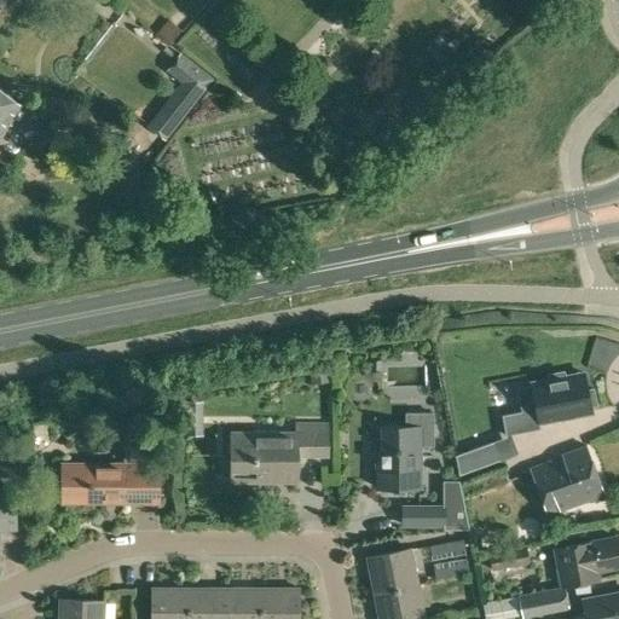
[(166,140),(214,77),(180,51),(166,70),(180,81),(146,125),(166,140)]
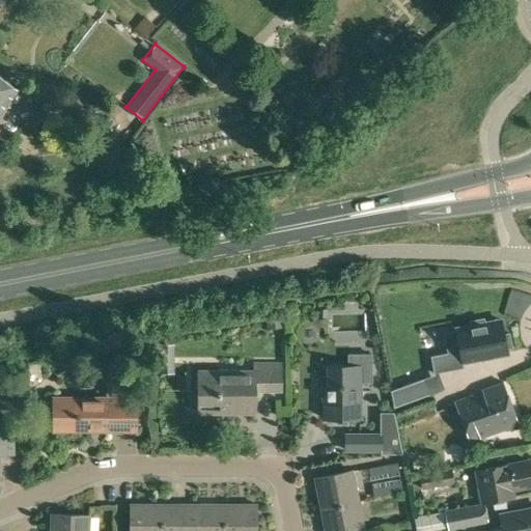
[(0,115),(19,90),(0,76),(0,115)]
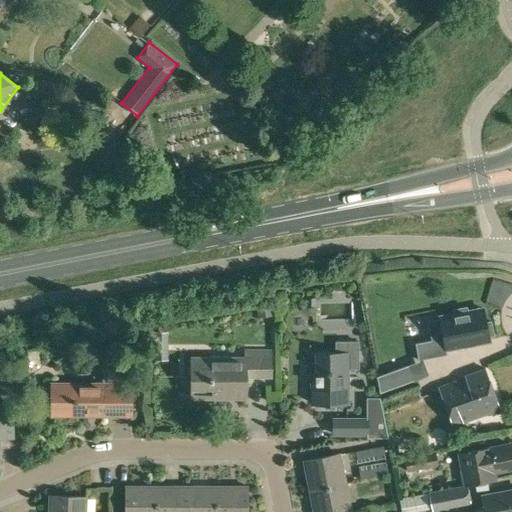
[(315,303),(315,298),(314,299),(314,295),(309,295),(309,299),(307,299),(307,304),(308,306),(315,305),(315,303)]
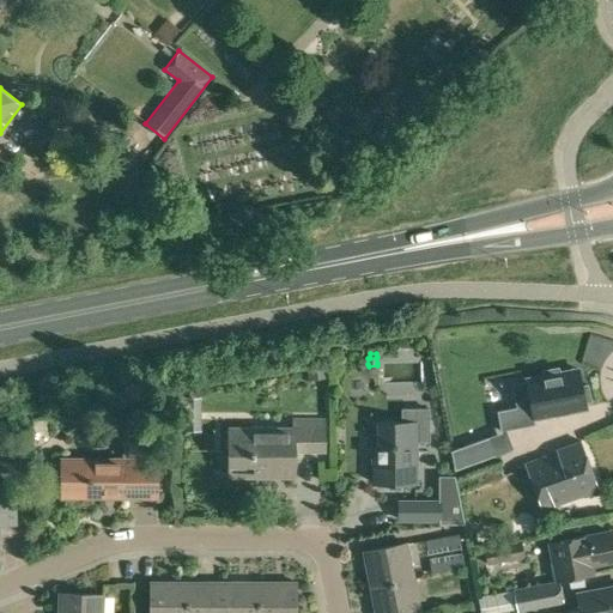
[(529,405),(497,411),(501,430),(534,424),(534,419),(588,408),(586,401),(592,401),(588,383),(583,384),(580,368),(559,371),(559,366),(541,370),(542,375),(525,377),(529,405)]
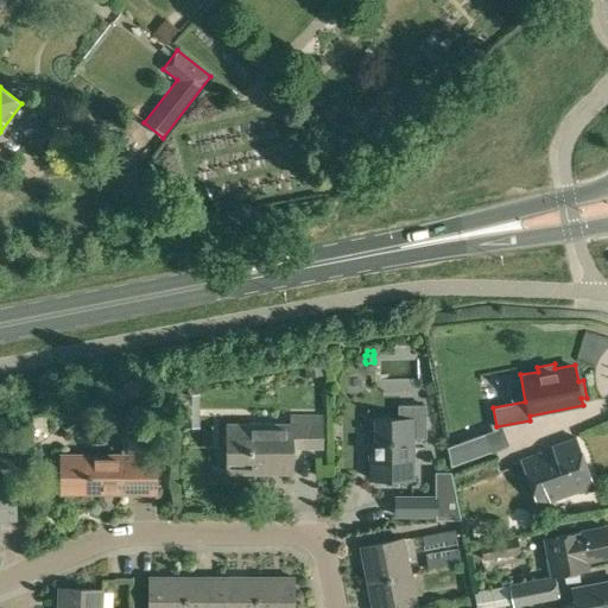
[(426,437),(425,405),(399,405),(399,419),(377,419),(377,455),(371,455),(371,479),(413,479),(413,437),(426,437)]
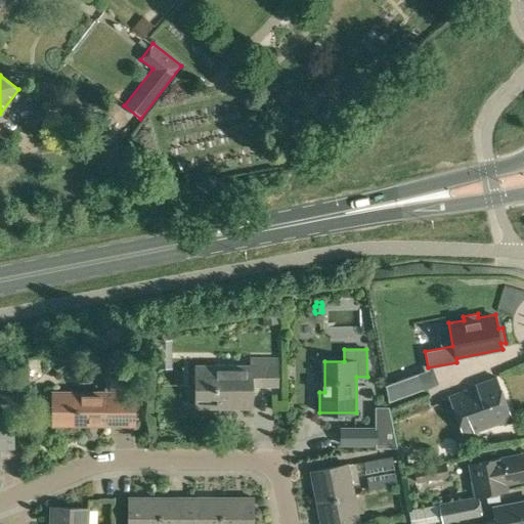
[(278,386),(278,359),(251,359),(251,366),(195,366),(195,408),(252,408),(252,386),(278,386)]
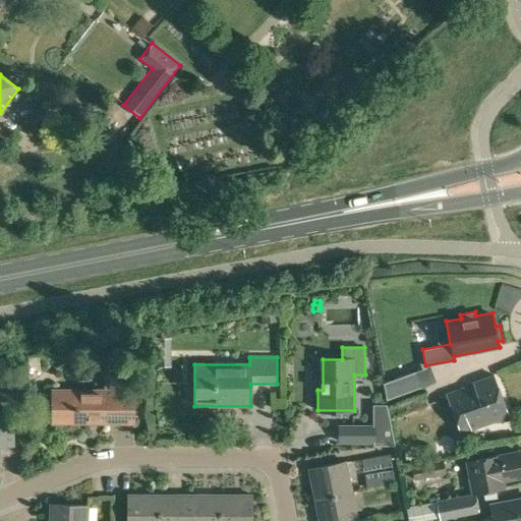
[(121,388),(121,364),(104,364),(104,388),(51,389),(51,423),(134,423),(134,388),(121,388)]
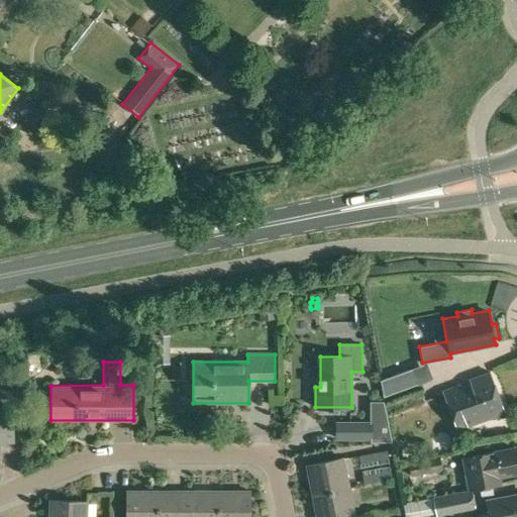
[(410,369),(381,381),(384,396),(416,384),(410,369)]
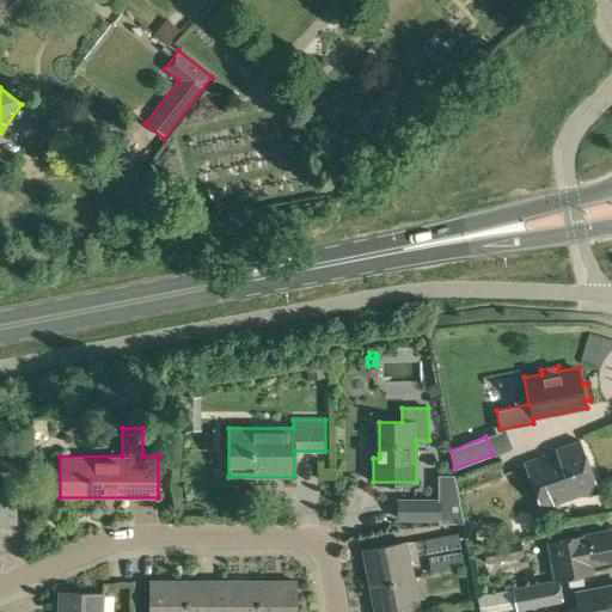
[(555,503),(599,488),(581,440),(557,448),(557,451),(525,463),(542,507),(554,502),(555,503)]
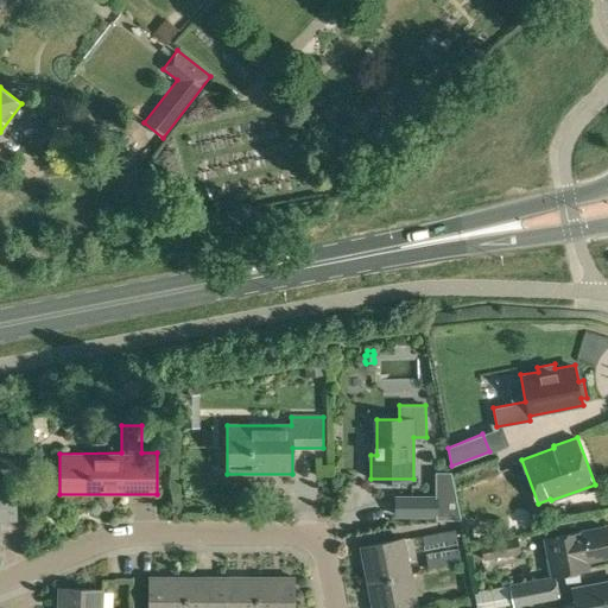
[(0,519),(17,520),(17,480),(0,480),(0,519)]
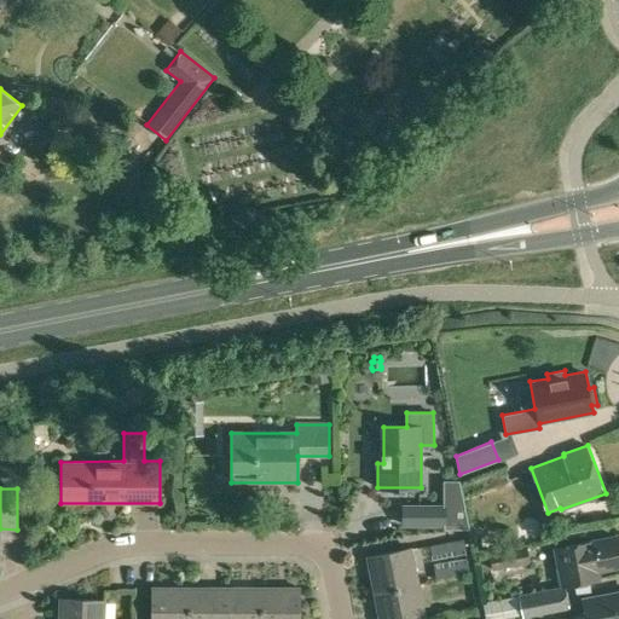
[(466,530),(466,507),(446,507),(446,504),(401,504),(401,526),(444,526),(444,530),(466,530)]
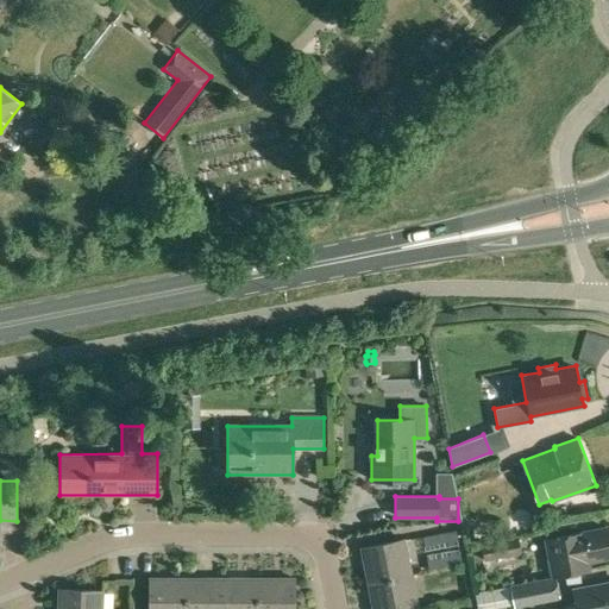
[(552,576),(556,576),(589,570),(588,562),(608,557),(608,534),(608,528),(545,540),(552,576)]
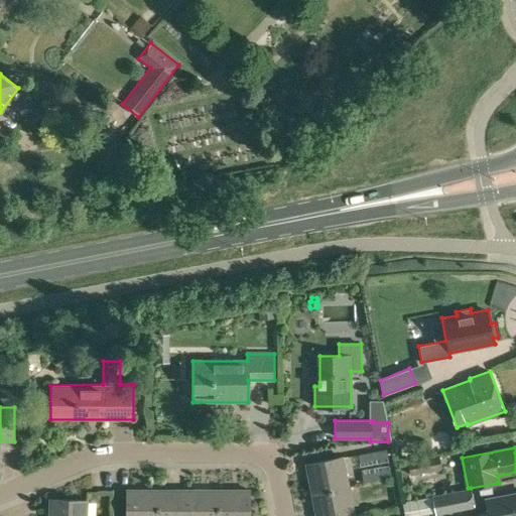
[(385,448),(358,455),(360,466),(387,461),(385,448)]
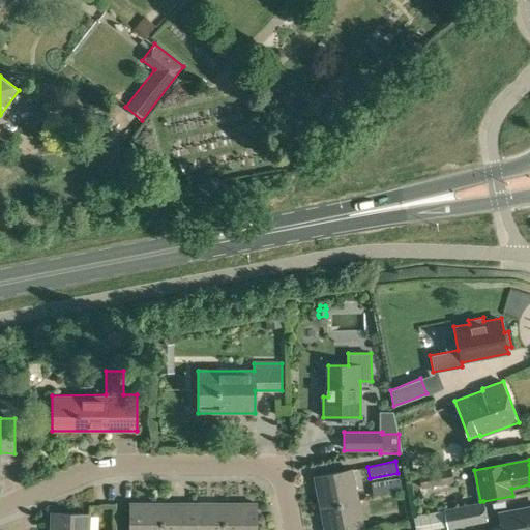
[(421,488),(453,481),(451,466),(418,473),(421,488)]
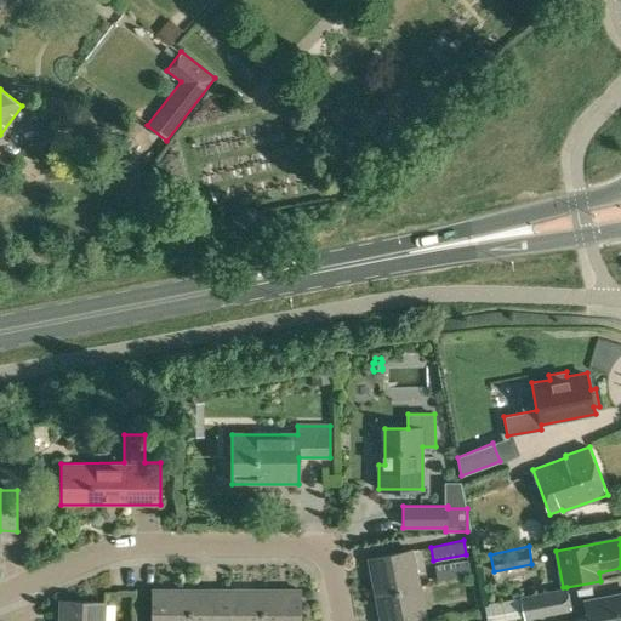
[(414,552),(369,560),(374,580),(370,580),(374,598),(421,588),(417,571),(414,552)]
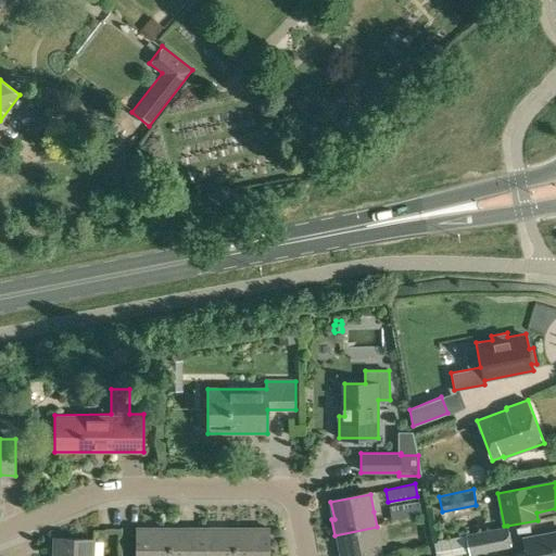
[(418,501),(389,506),(391,519),(420,514),(418,501)]
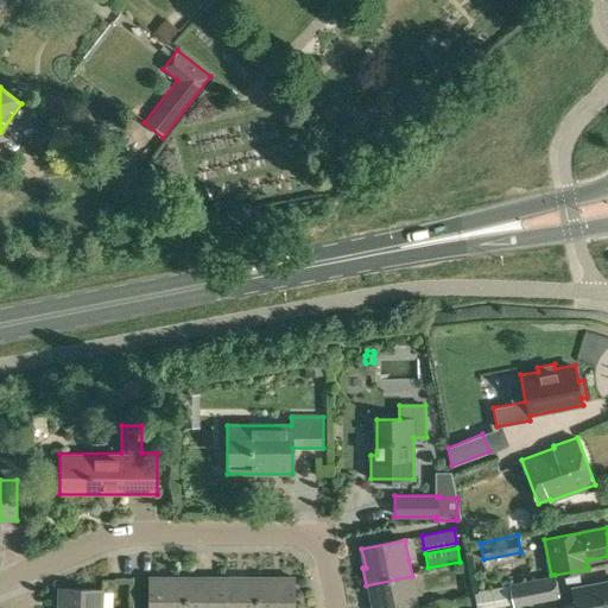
[(153,577),(152,607),(185,607),(185,574),(170,574),(170,577),(153,577)]
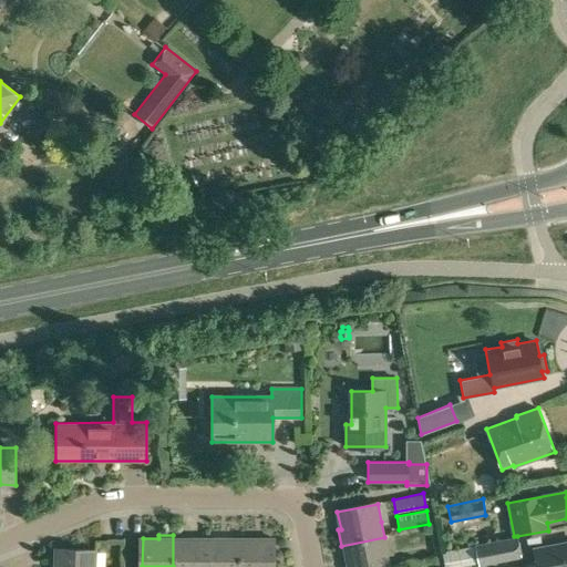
[(173,535),(173,566),(208,566),(209,539),(191,538),(191,536),(173,535)]
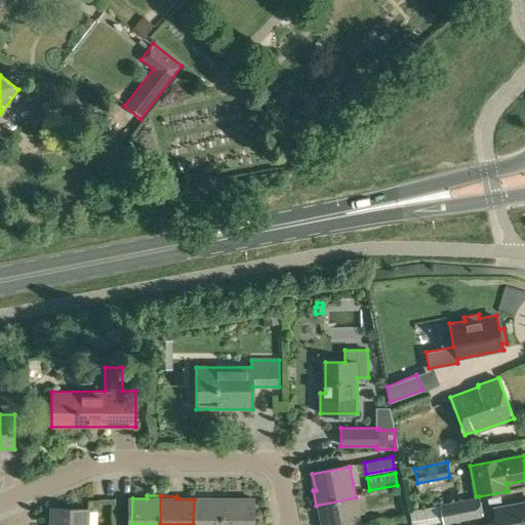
[(194,499),(193,524),(221,524),(223,496),(209,496),(209,499),(194,499)]
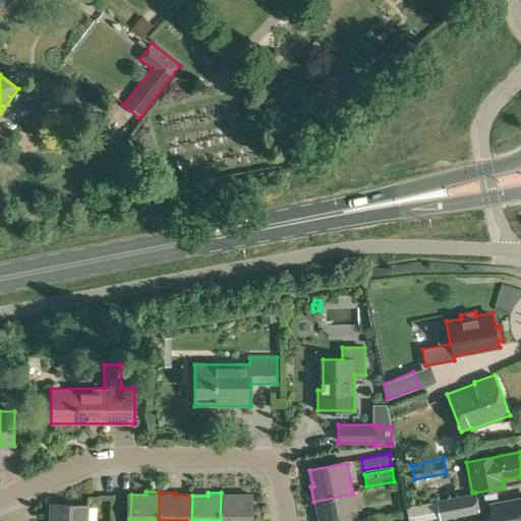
[(221,493),(220,520),(252,520),(253,496),(237,496),(237,493),(221,493)]
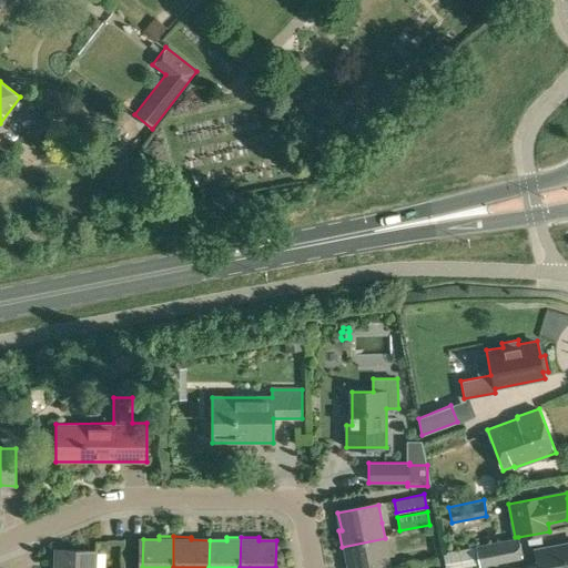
[(523,559),(518,537),(515,537),(476,546),(479,567),(523,559)]
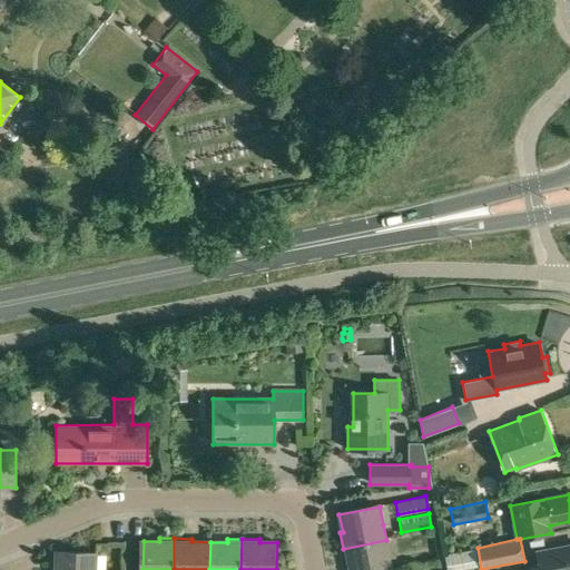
[(386,540),(343,549),(345,563),(349,563),(350,569),(392,569),(390,556),(386,540)]
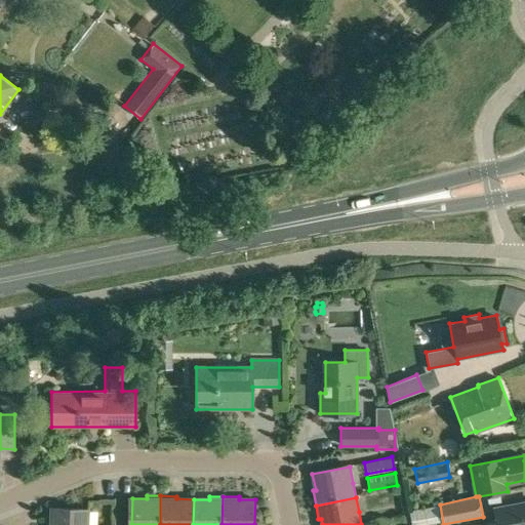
[(524,524),(524,502),(494,509),(497,523),(485,524),(524,524)]
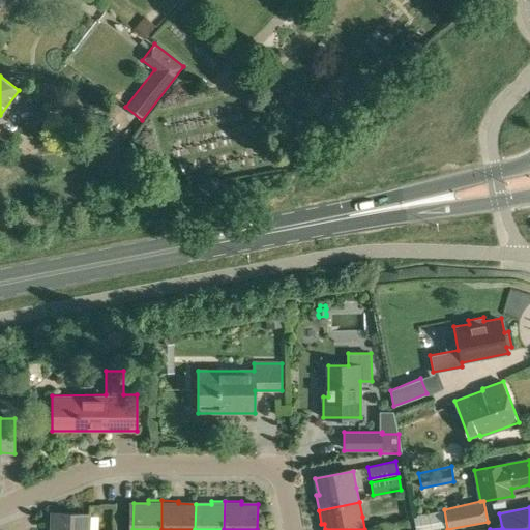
[(51,529),(50,529),(88,529),(89,514),(51,512),(51,529)]
